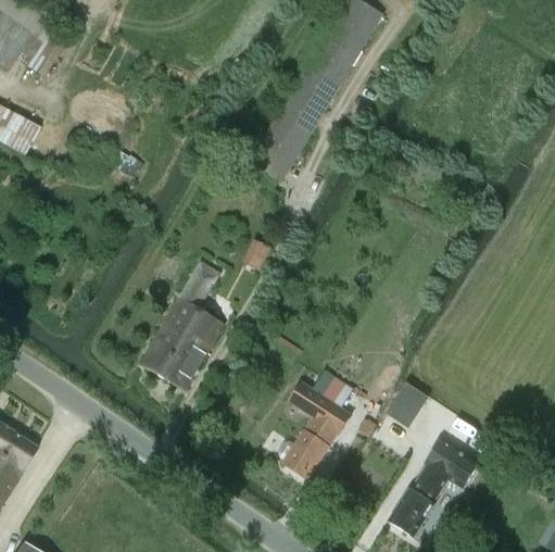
[(14,55),(42,75),(67,37),(39,20),(45,12),(26,0),(0,0),(0,66),(4,70),(14,55)]
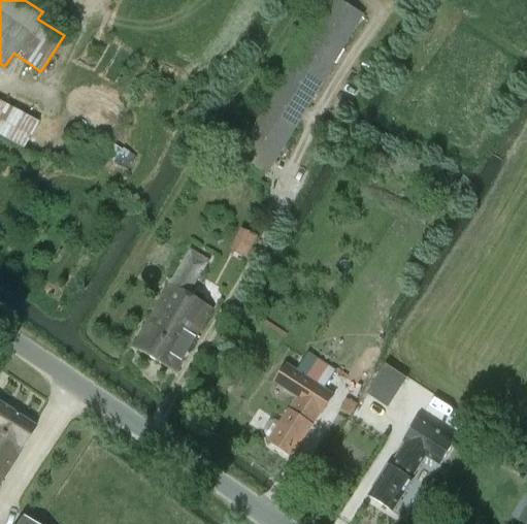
[(267,171),(362,11),(342,0),(328,0),(236,154),(267,171)]
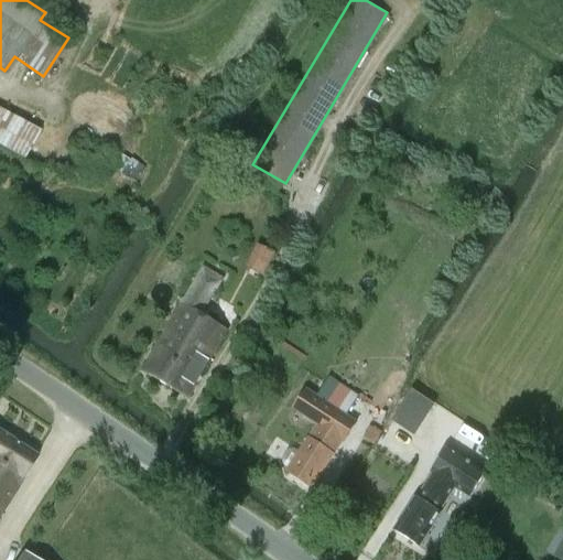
[(0,142),(23,155),(39,128),(0,107),(0,142)]
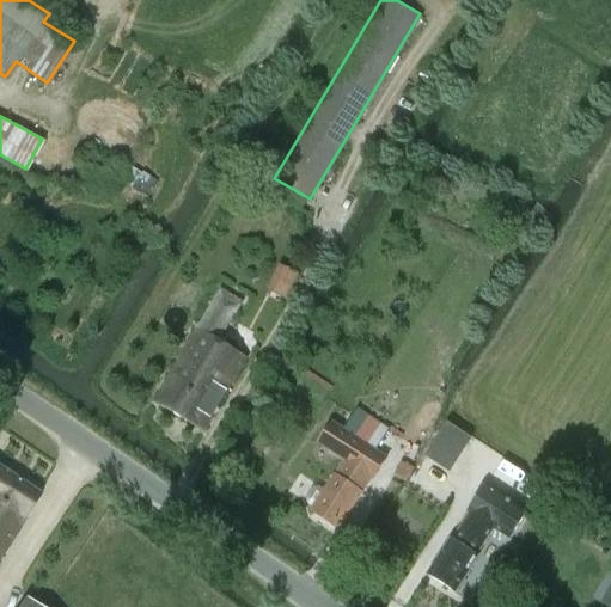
[(132,164),(122,179),(132,185),(147,195),(159,178),(142,167),(141,170),(132,164)]
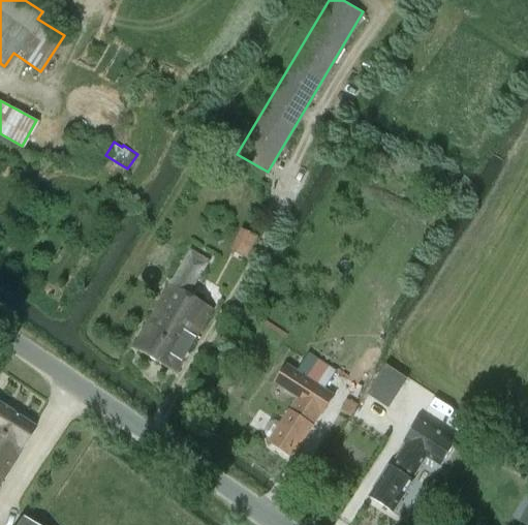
[(231,245),(248,253),(258,233),(243,224),(231,245)]
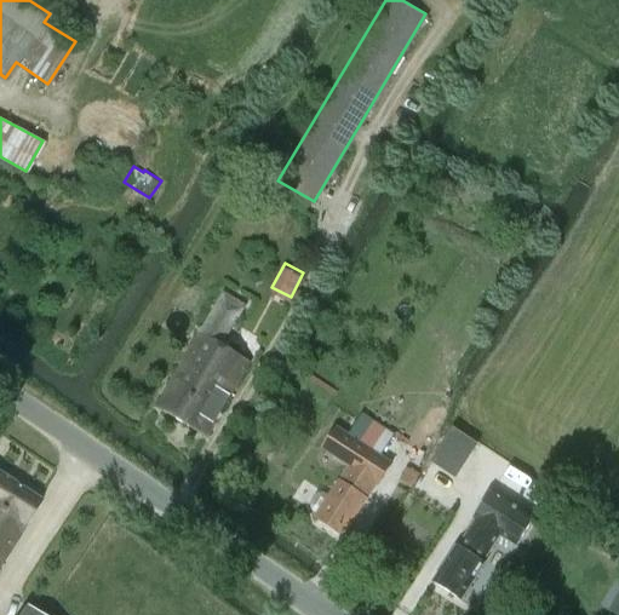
[(242,302),(223,291),(156,404),(205,432),(248,357),(219,342),(242,302)]
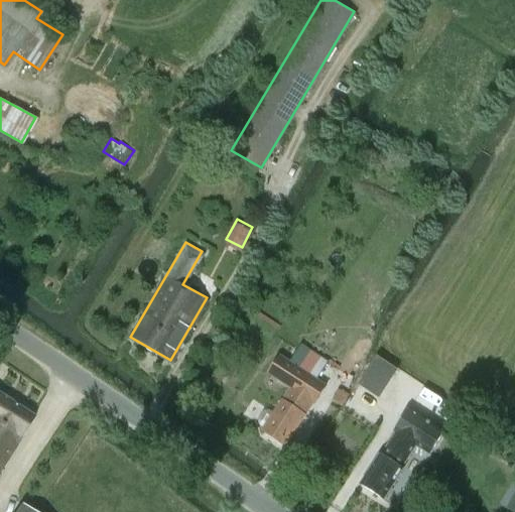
[(325,362),(313,355),(297,346),(288,360),(278,353),(267,371),(289,384),(262,427),(285,442),(312,399),(314,400),(326,383),(315,376),(325,362)]
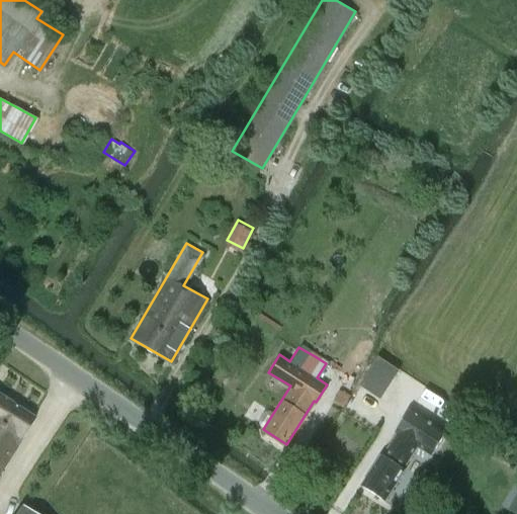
[(377,354),(371,363),(392,377),(398,367),(377,354)]
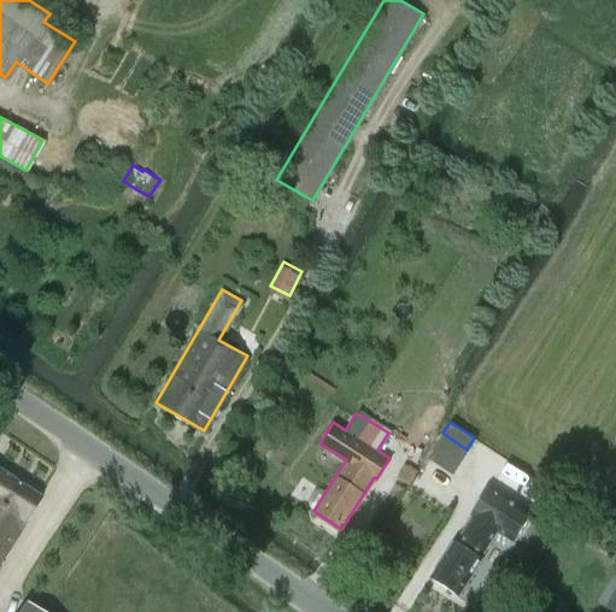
[(476,515),(467,530),(458,543),(455,541),(432,576),(459,594),(481,558),(477,555),(496,527),(514,539),(531,513),(527,511),(544,484),(505,460),(473,512),(476,515)]
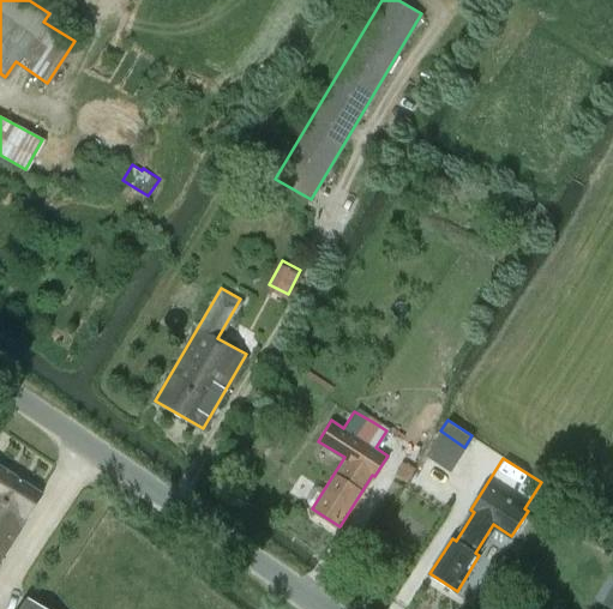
[(0,553),(40,492),(0,466),(0,553)]
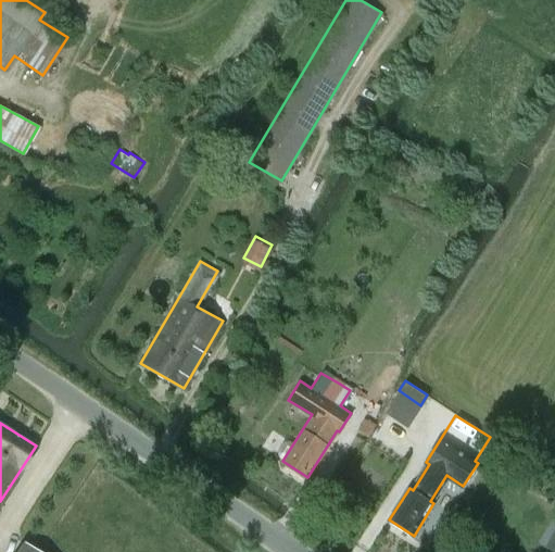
[(40,551),(23,540),(14,551),(40,551)]
